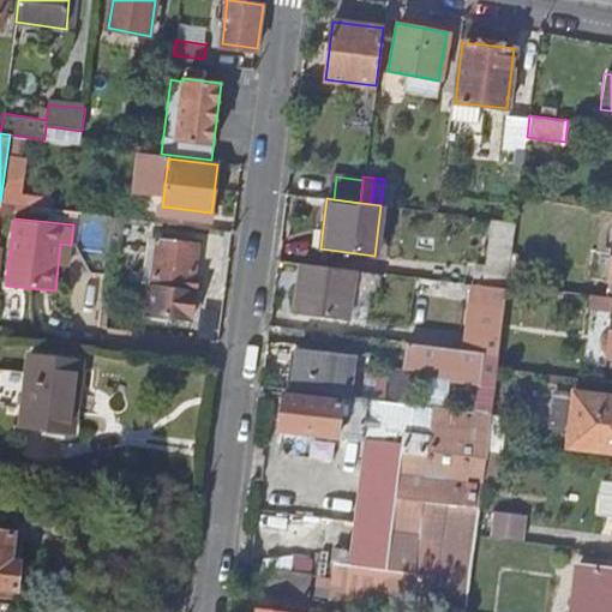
[(515,222),(492,220),(486,267),(509,270),(515,222)]
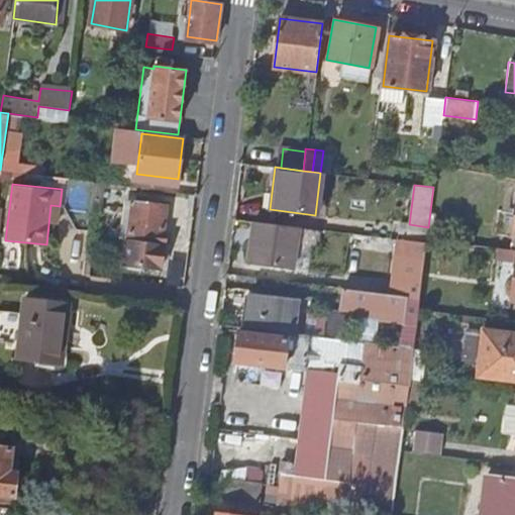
[(133,200),(128,237),(139,238),(138,252),(160,254),(161,243),(165,243),(166,231),(163,231),(167,205),(133,200)]
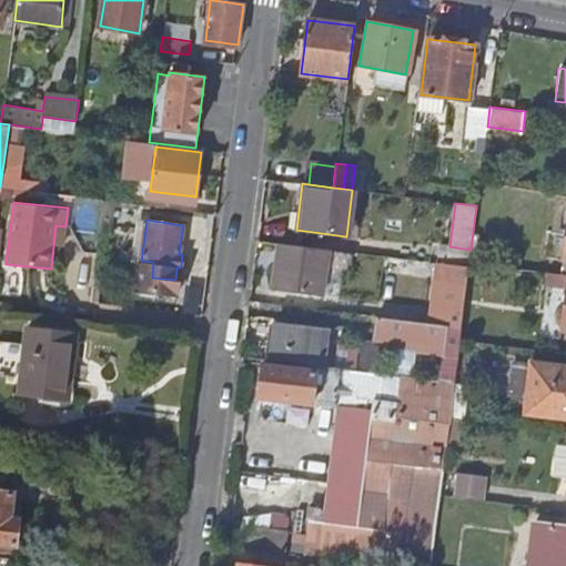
[(325,249),(276,243),(271,284),(320,291),(325,249)]
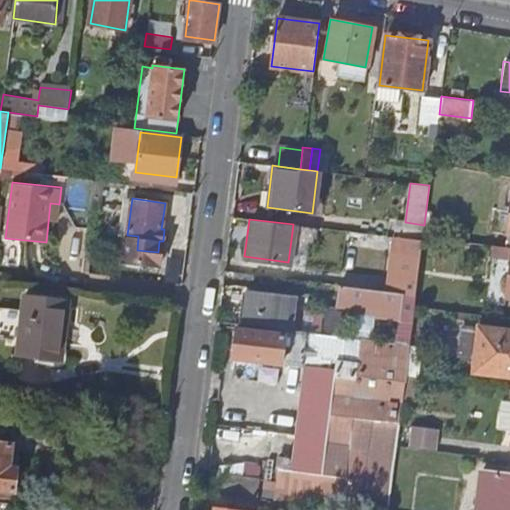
[(403,239),(422,241),(422,236),(424,225),(405,222),(403,239)]
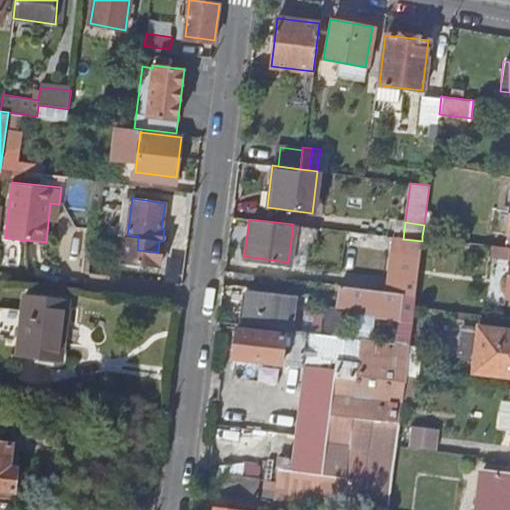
[(138,236),(127,235),(124,262),(160,267),(163,241),(159,241),(158,252),(137,250),(138,236)]
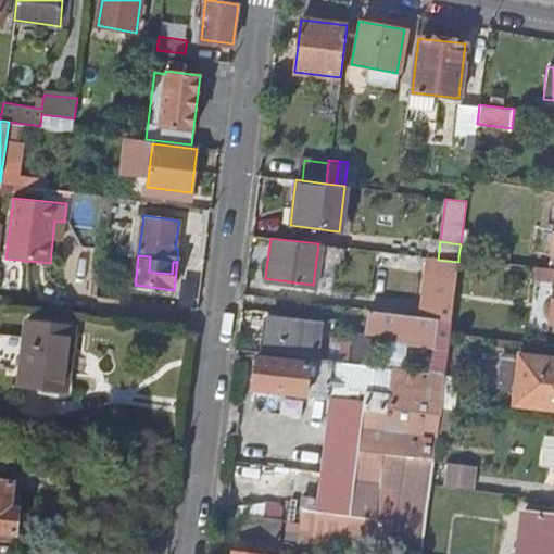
[(419,317),(437,319),(450,322),(458,262),(438,260),(427,257),(419,317)]
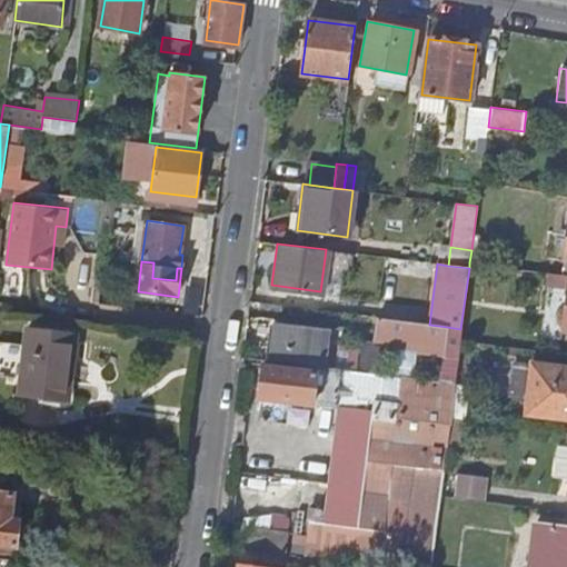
[(429,325),(376,318),(372,339),(444,348),(447,327),(429,325)]
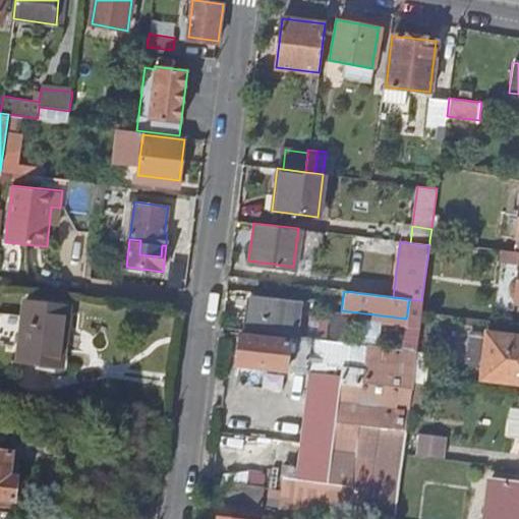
[(15,363),(53,368),(57,332),(64,333),(66,305),(21,301),(15,363)]
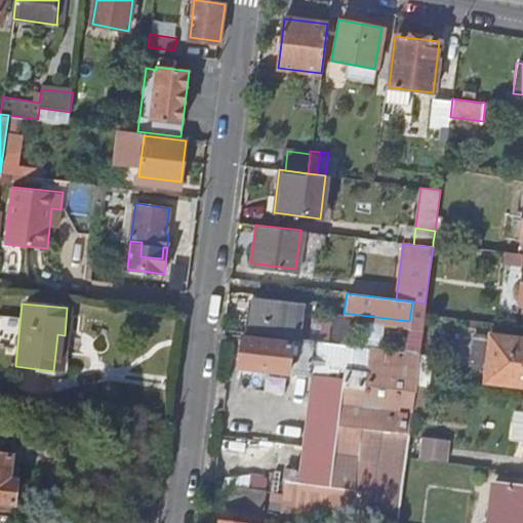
[(284,339),(296,342),(300,311),(248,305),(245,334),(284,339)]
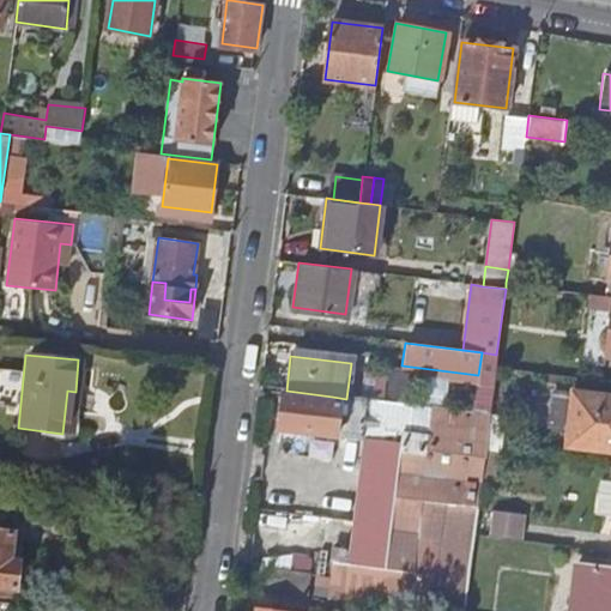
[(566,443),(610,449),(610,395),(573,391),(566,443)]
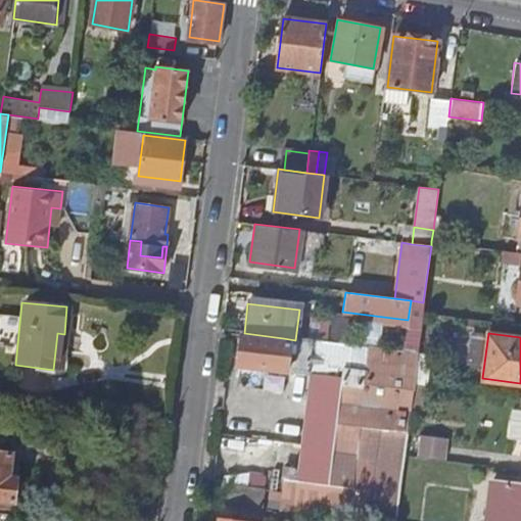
[(393,520),(416,356),(295,340),(283,338),(283,342),(240,337),(236,368),(286,374),(340,381),(339,386),(328,469),(313,467),(311,481),(295,479),(296,468),(284,466),(278,508),(339,516),(340,512),(344,513),(344,516),(364,519),(369,488),(374,489),(369,520),(393,520)]
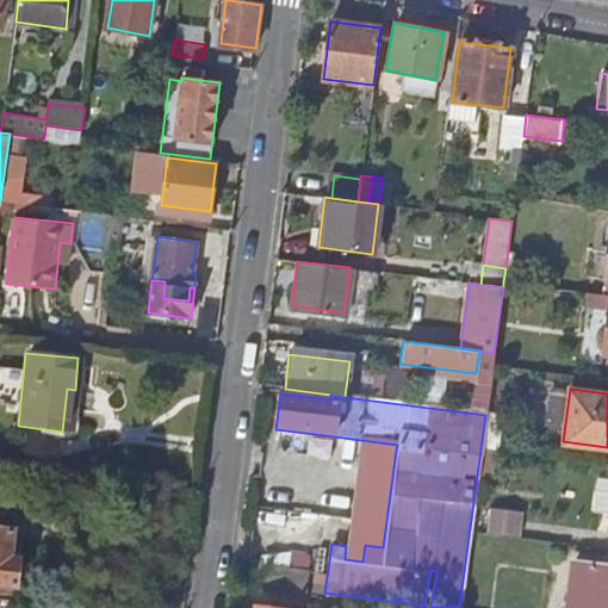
[(383,547),(396,451),(361,446),(353,521),(349,521),(346,546),(345,559),(363,562),(365,545),(383,547)]
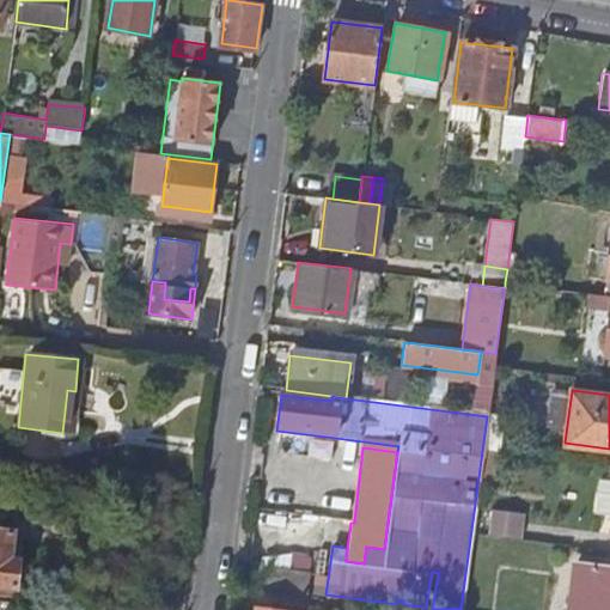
[(609,480),(598,479),(593,512),(609,514),(609,523),(608,540),(609,538),(609,480)]
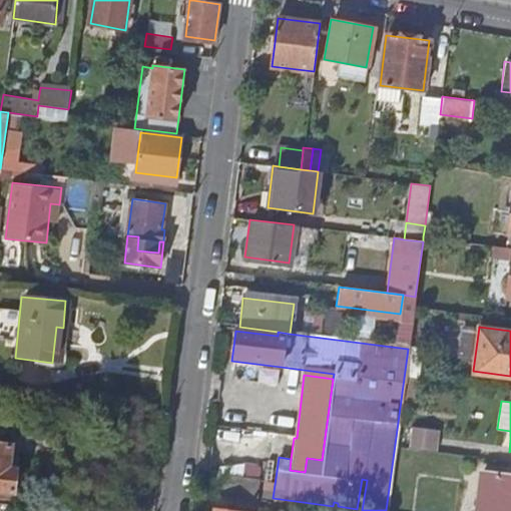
[(411,427),(408,447),(434,450),(437,430),(411,427)]
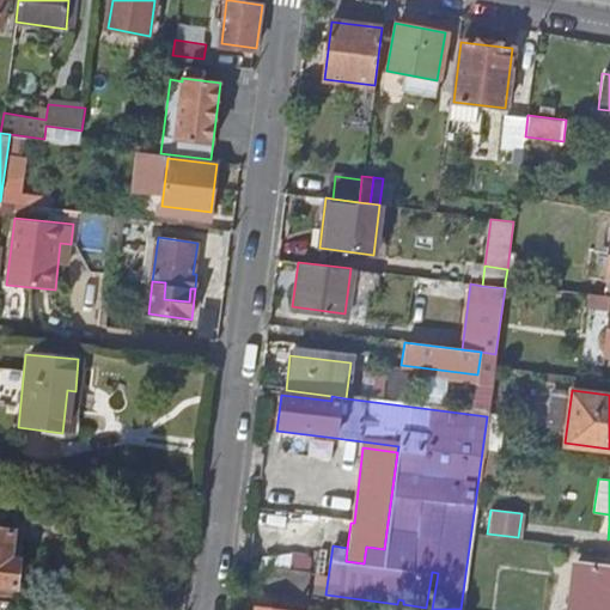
[(12,532),(0,530),(0,584),(14,586),(18,561),(8,560),(12,532)]
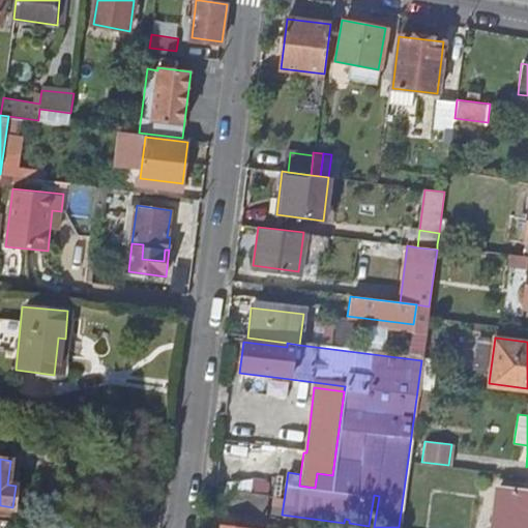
[(222,509),(263,516),(265,495),(225,489),(222,509)]
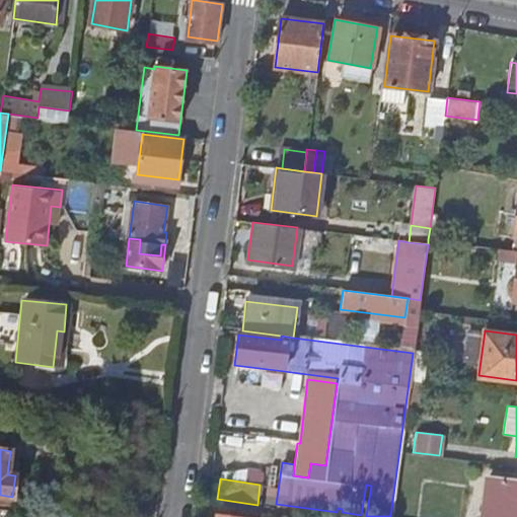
[(516,516),(516,481),(497,478),(492,516),(516,516)]
